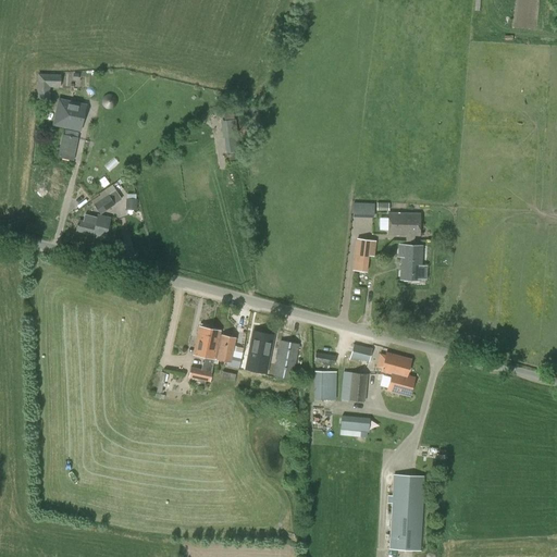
[(37,99),(48,99),(48,86),(38,86),(37,99)]
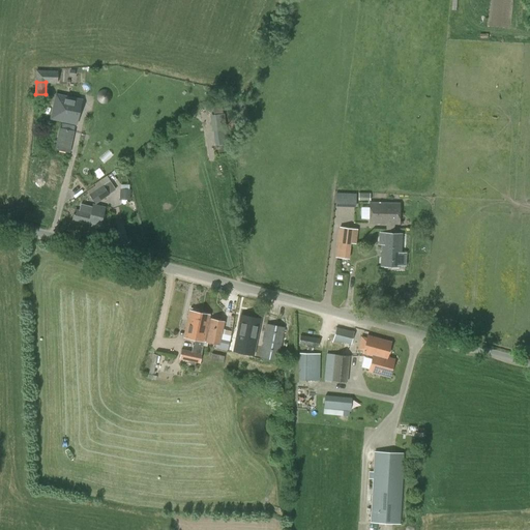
[(74,122),(80,97),(57,91),(51,116),(74,122)]
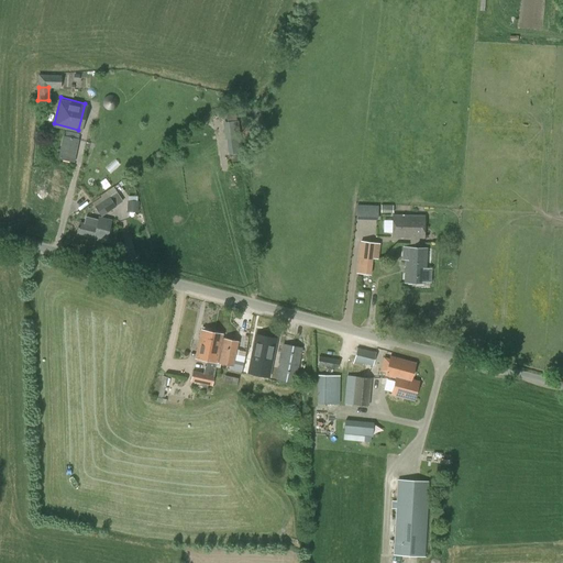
[(239,138),(235,108),(225,109),(228,123),(225,123),(227,139),(239,138)]
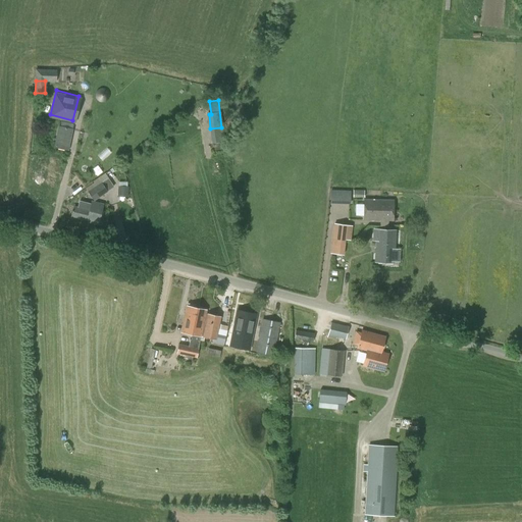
[(94,201),(107,192),(98,177),(93,181),(94,183),(86,189),(94,201)]
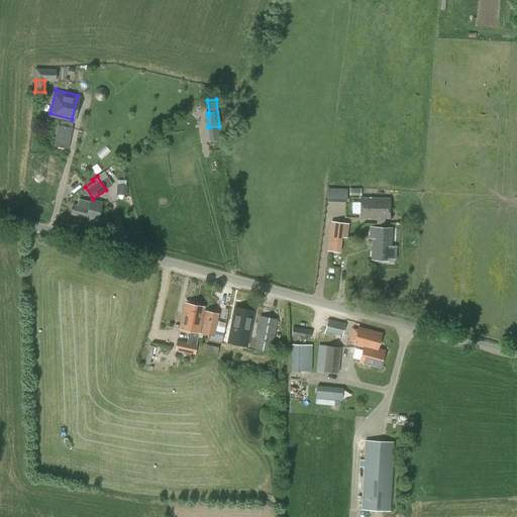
[(326,202),(346,203),(347,189),(327,188),(326,202)]
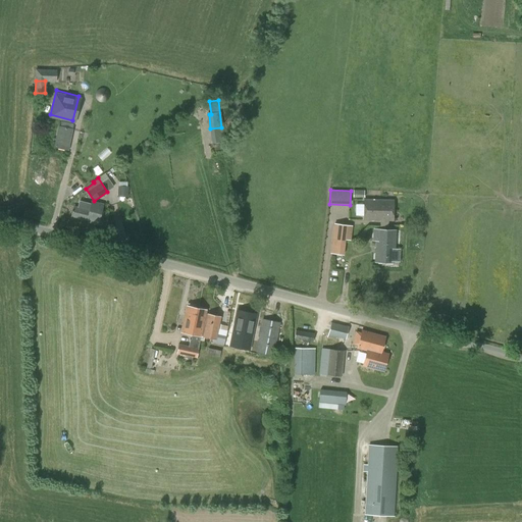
[(380,225),(388,226),(388,221),(394,221),(394,200),(364,200),(364,221),(379,221),(380,225)]
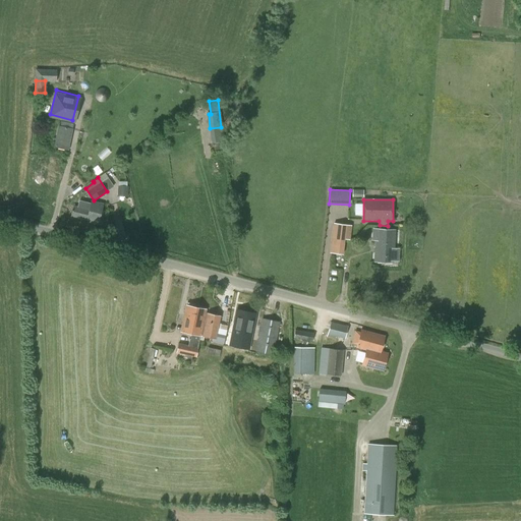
[(92,200),(90,210),(73,206),(71,216),(98,223),(103,204),(92,200)]
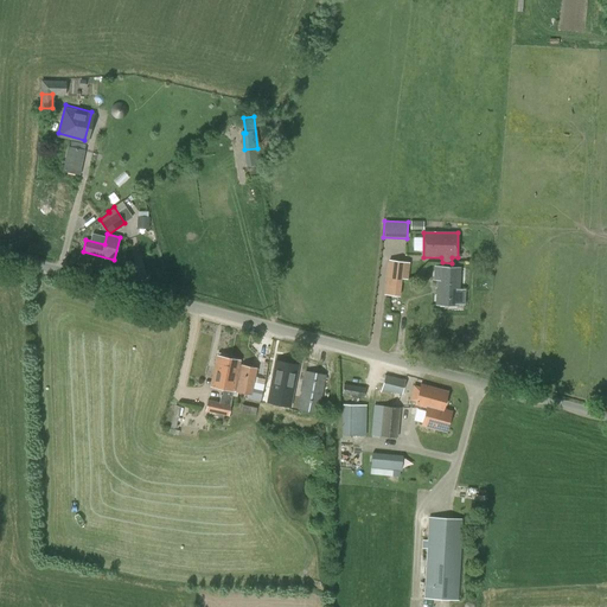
[(389,260),(388,268),(387,278),(402,280),(402,279),(407,280),(409,263),(403,262),(389,260)]
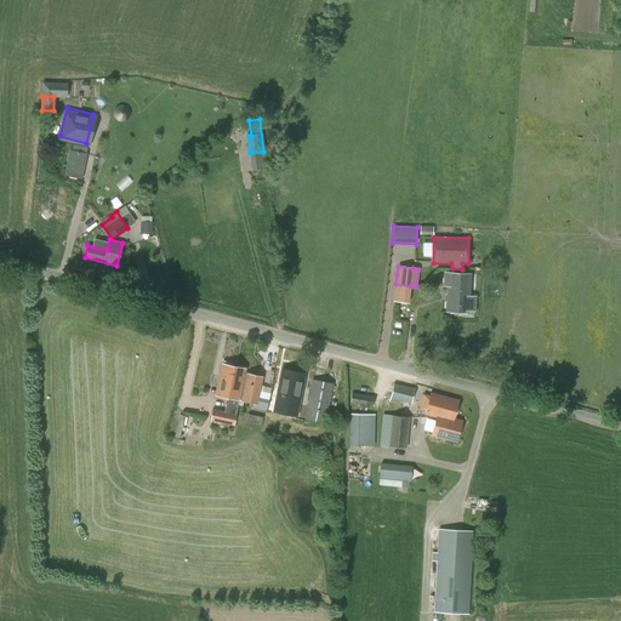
[(462,274),(462,269),(453,268),(453,274),(445,273),(444,284),(448,284),(446,312),(468,313),(469,274),(462,274)]
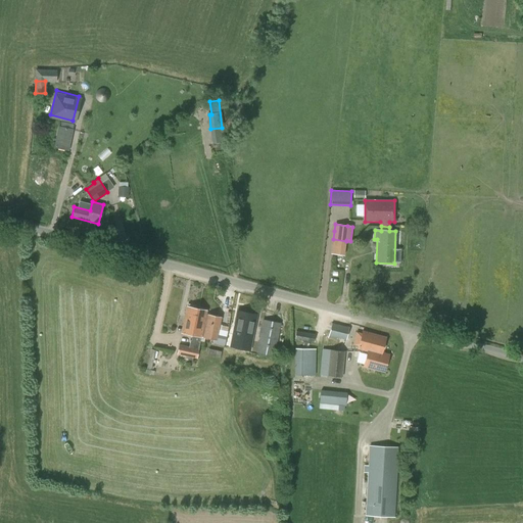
[(333,239),(331,253),(335,254),(334,258),(341,259),(342,255),(344,255),(346,241),(333,239)]
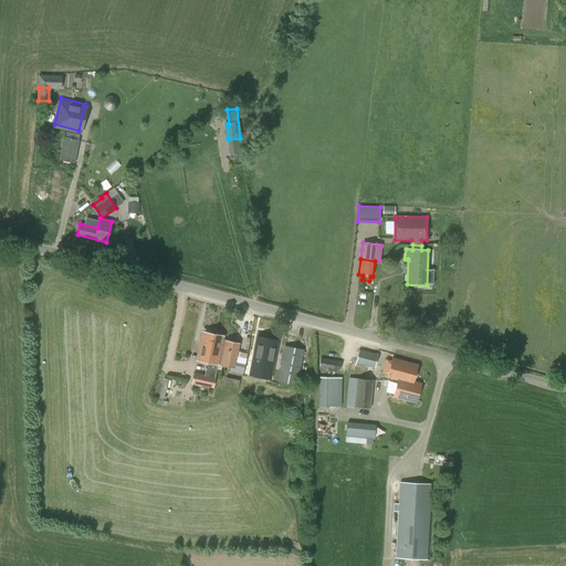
[(196,360),(208,364),(207,368),(206,368),(205,375),(192,373),(191,384),(192,384),(192,388),(203,390),(203,387),(213,388),(218,365),(220,358),(216,356),(217,353),(212,350),(217,335),(202,332),(196,360)]
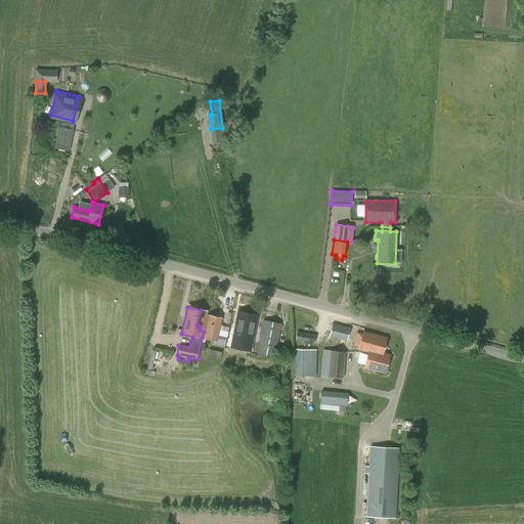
[(207,311),(201,310),(197,324),(201,326),(200,330),(204,332),(202,338),(214,341),(216,342),(217,336),(221,318),(206,315),(207,311)]
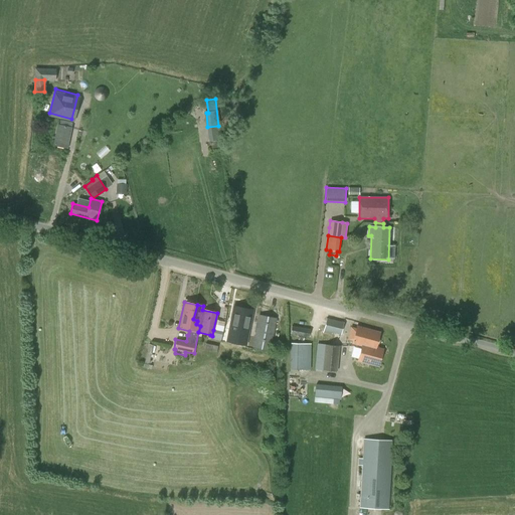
[(234,306),(228,332),(237,334),(235,343),(245,345),(252,310),(234,306)]
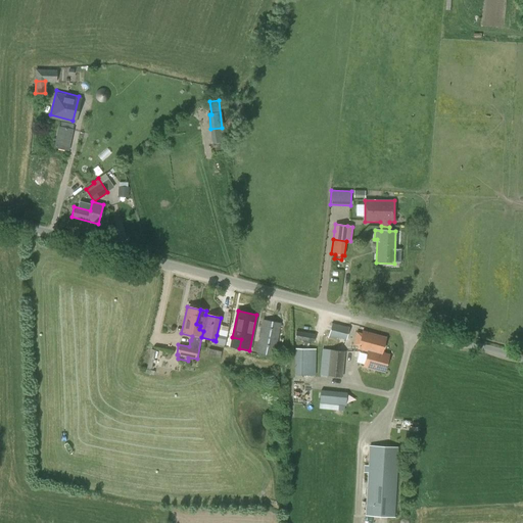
[(275,357),(281,323),(262,320),(255,353),(275,357)]
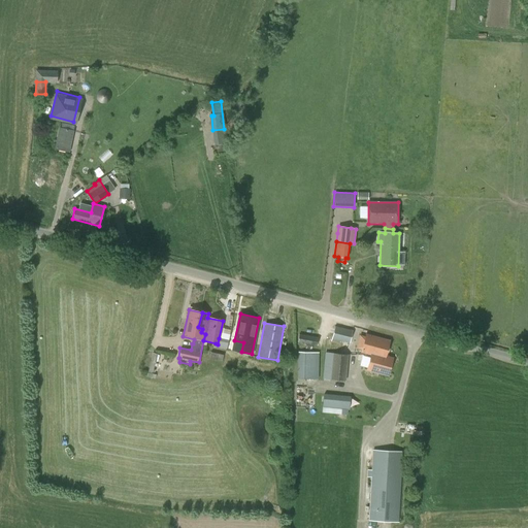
[(334,326),(331,341),(339,343),(339,341),(350,343),(353,331),(334,326)]
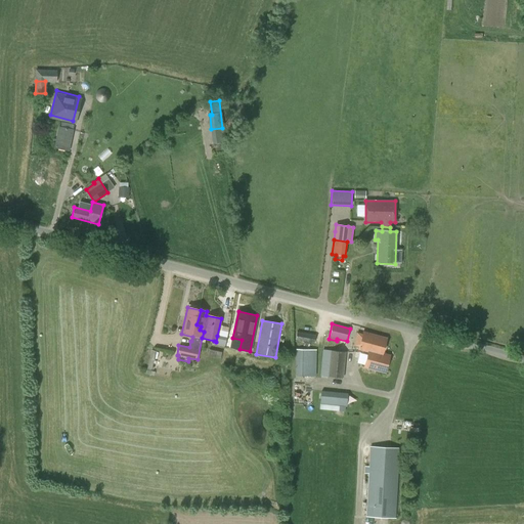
[(295,341),(313,344),(315,335),(297,332),(295,341)]
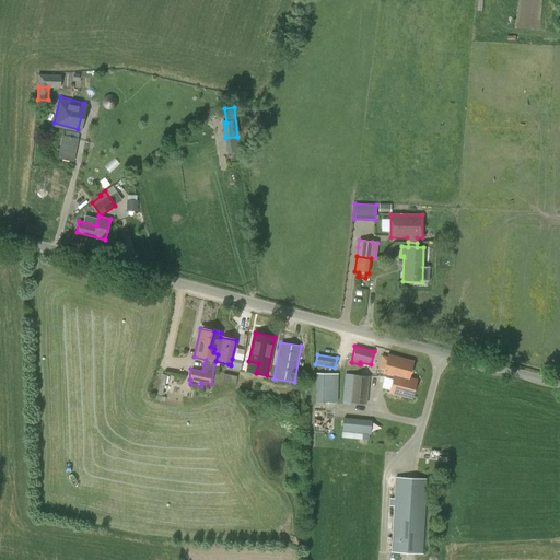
[(394,376),(408,378),(412,362),(387,356),(383,373),(394,376)]
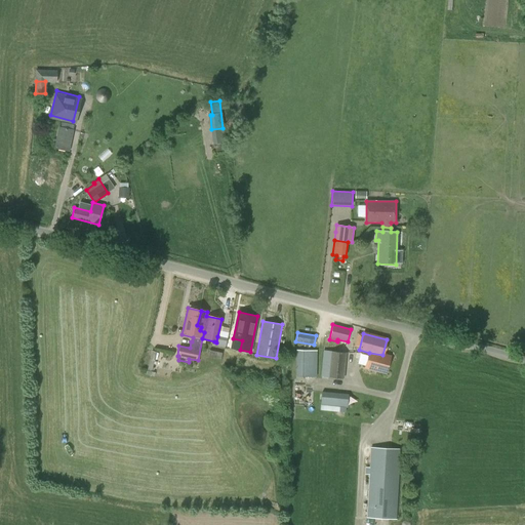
[(218,336),(217,336),(216,342),(214,341),(213,345),(226,347),(227,338),(218,336)]
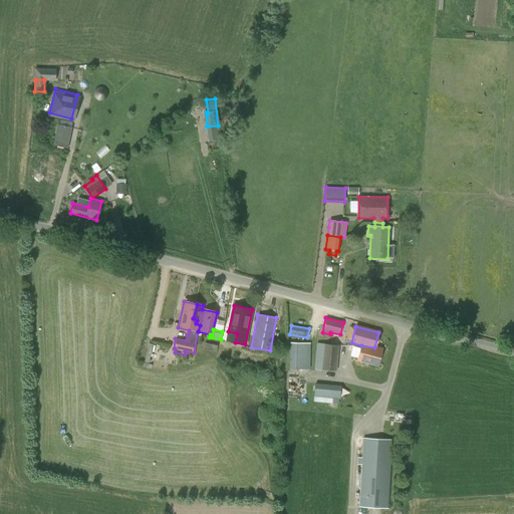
[(204,349),(216,351),(217,345),(206,343),(204,349)]
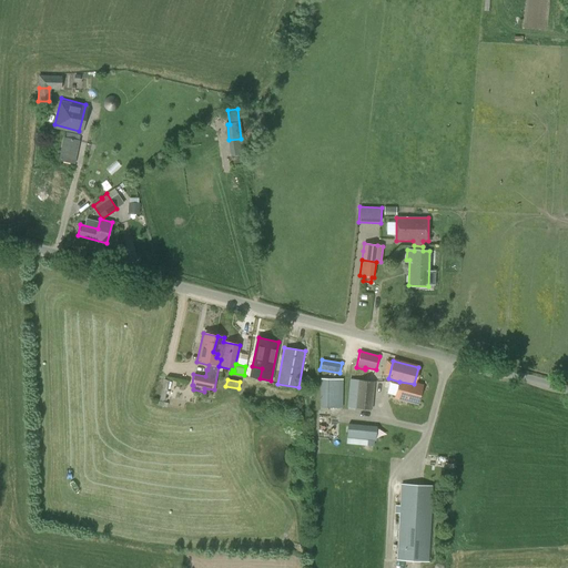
[(342,408),(343,379),(321,379),(320,407),(342,408)]
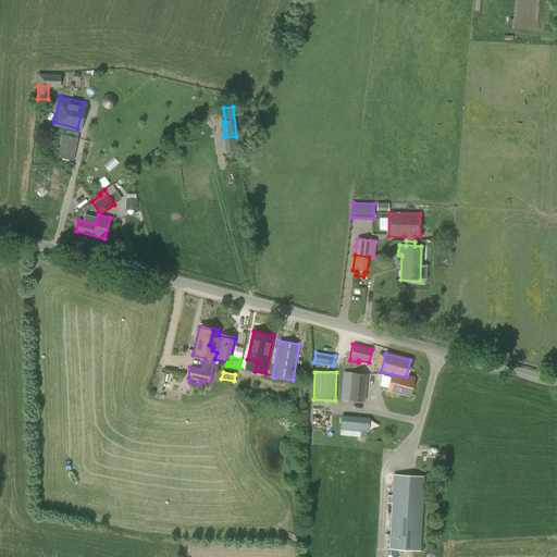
[(364,403),(367,374),(342,372),(339,400),(364,403)]
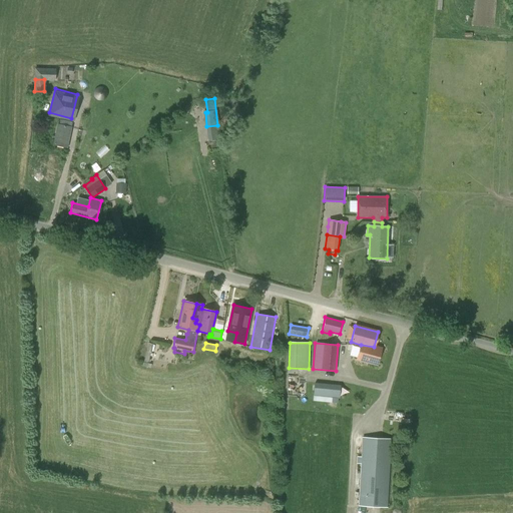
[(374,347),(361,345),(357,360),(377,365),(381,348),(374,347)]
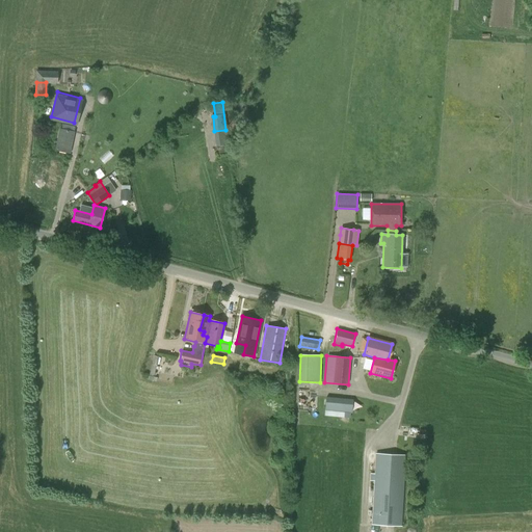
[(346,398),(326,397),(324,416),(350,418),(350,413),(351,414),(352,400),(346,399),(346,398)]
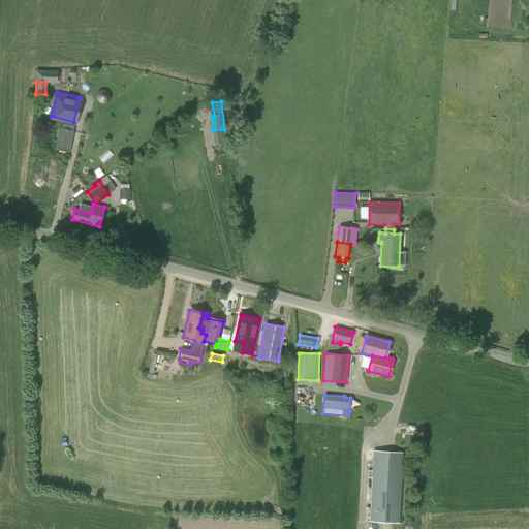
[(369,488),(371,488),(369,522),(400,524),(404,453),(373,450),(372,471),(368,470),(368,478),(371,478),(371,481),(370,481),(369,488)]
